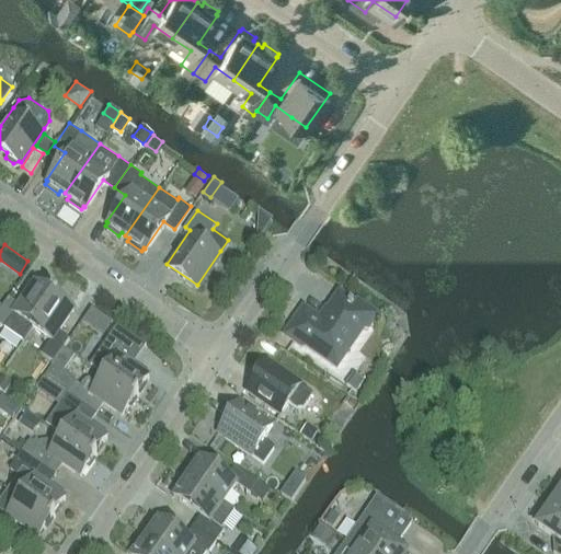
[(8,293),(0,304),(0,321),(4,324),(19,334),(22,337),(32,324),(54,292),(34,278),(19,301),(8,293)]
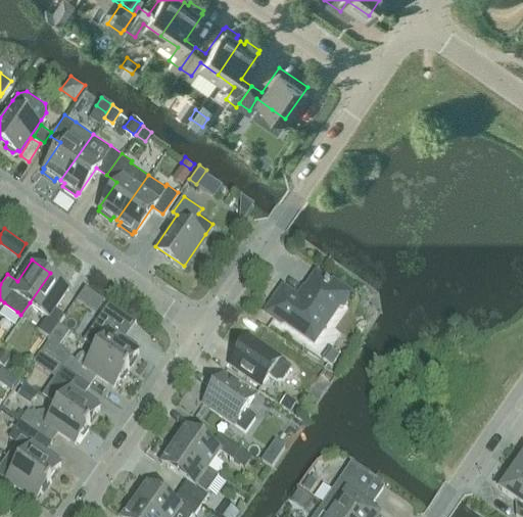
[(350,290),(330,277),(329,280),(316,271),(305,287),(304,287),(304,288),(304,289),(304,291),(305,291),(305,292),(307,293),(301,302),(295,298),(296,296),(296,295),(296,294),(296,293),(295,292),(283,283),(265,309),(281,320),(282,317),(313,338),(338,301),(340,303),(350,290)]
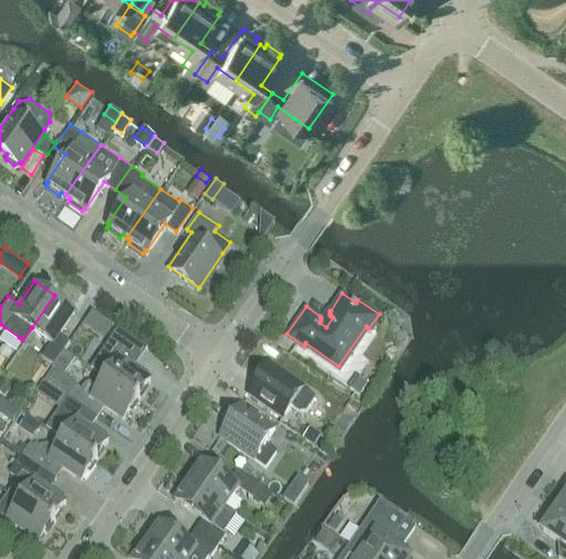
[(59,330),(74,308),(54,295),(32,327),(51,339),(41,354),(53,361),(63,347),(69,338),(59,330)]
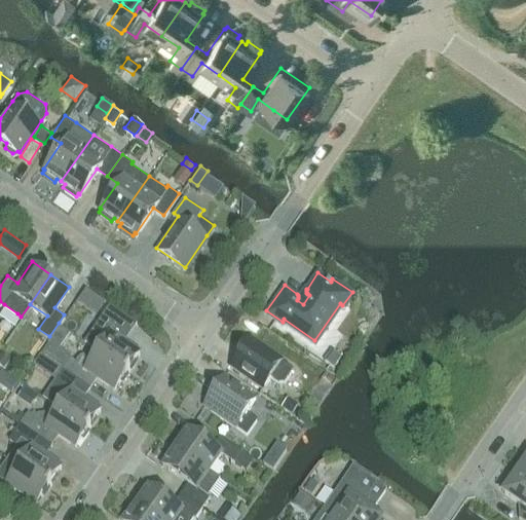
[(110,303),(84,339),(97,348),(126,369),(140,350),(118,336),(132,318),(110,303)]
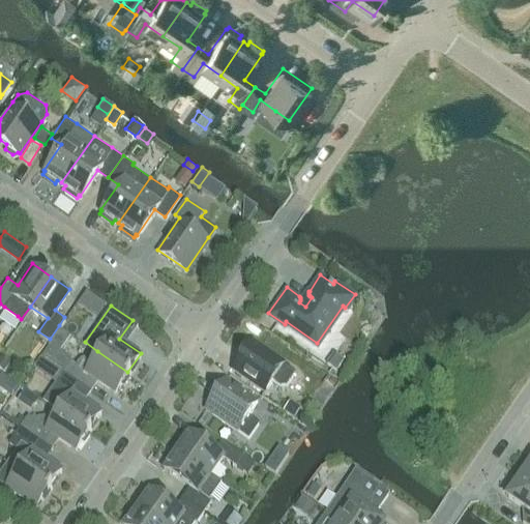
[(50,339),(49,340),(50,341),(60,348),(60,347),(70,332),(59,325),(50,339)]
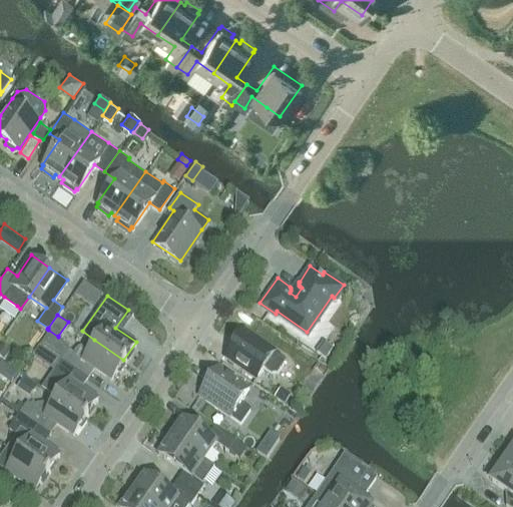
[(242,328),(238,328),(233,335),(235,339),(224,355),(255,376),(264,365),(270,369),(277,369),(284,359),(283,354),(275,349),(275,348),(244,327),(242,328)]
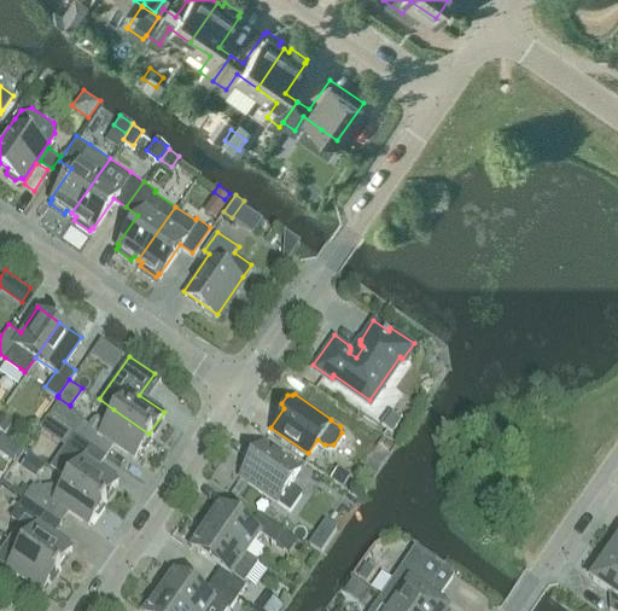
[(52,414),(74,430),(82,417),(83,414),(70,405),(70,406),(58,397),(48,412),(52,414)]
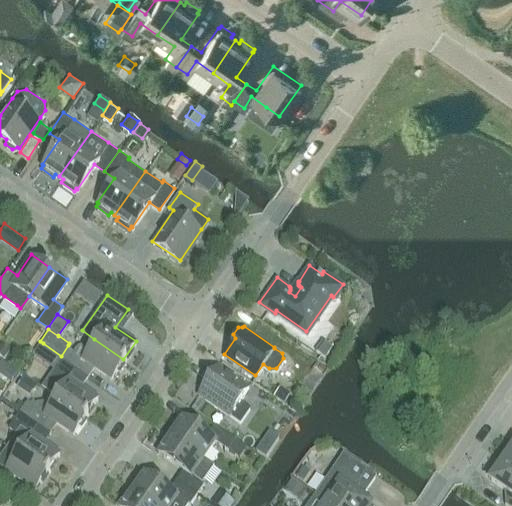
[(316,348),(324,353),(331,344),(322,338),(316,348)]
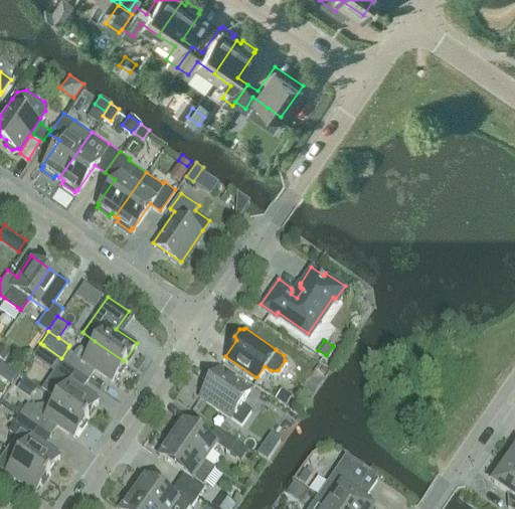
[(112,379),(124,361),(95,341),(90,349),(82,345),(77,345),(74,351),(68,347),(60,358),(82,373),(90,364),(112,379)]
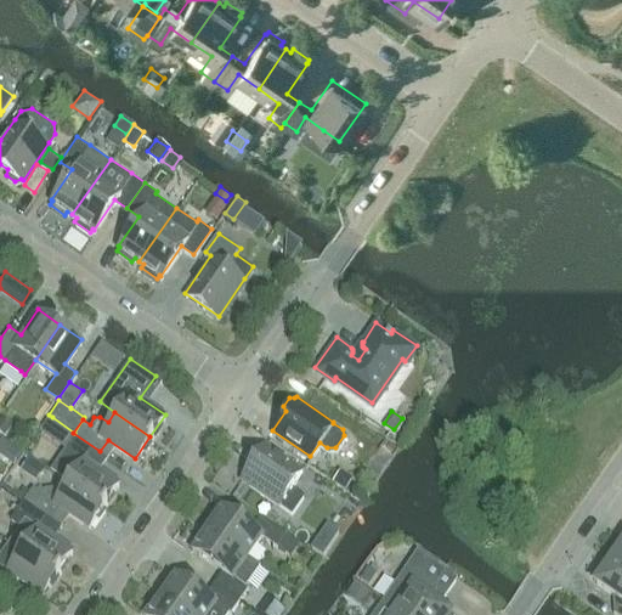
[(11,422),(1,415),(0,415),(0,429),(4,432),(11,422)]
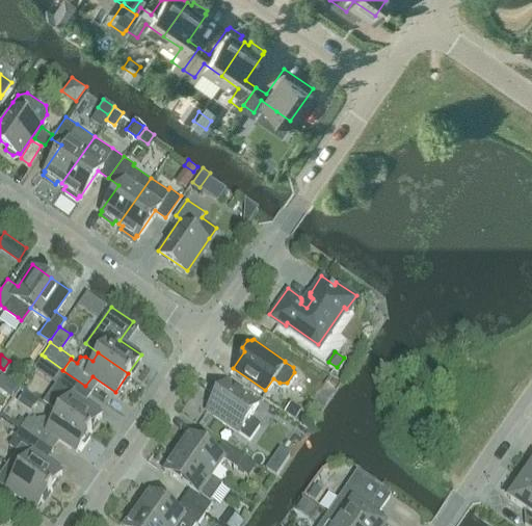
[(78,396),(85,386),(62,370),(55,382),(57,398),(63,402),(58,410),(88,430),(101,412),(78,396)]
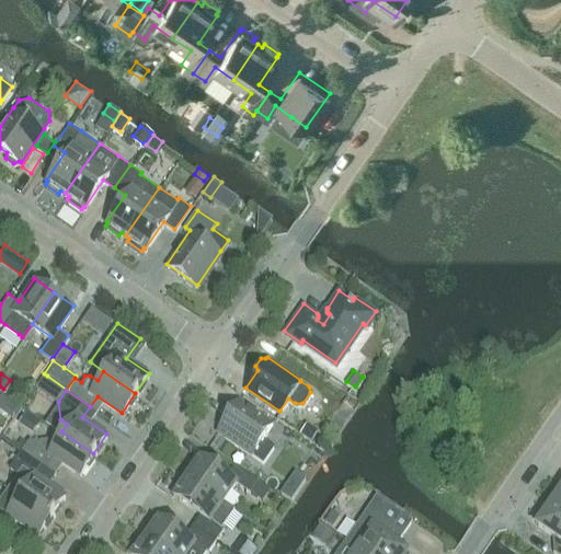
[(262,436),(272,422),(238,397),(227,414),(221,414),(216,422),(218,426),(217,428),(251,452),(251,451),(263,459),(273,443),(262,436)]
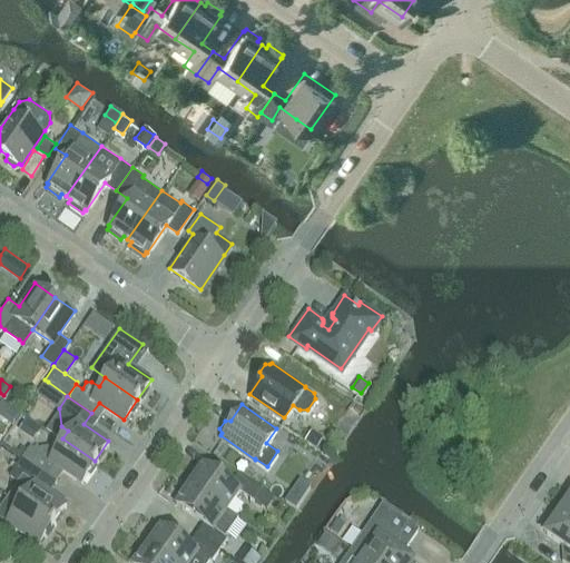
[(323,435),(312,427),(306,436),(316,444),(323,435)]
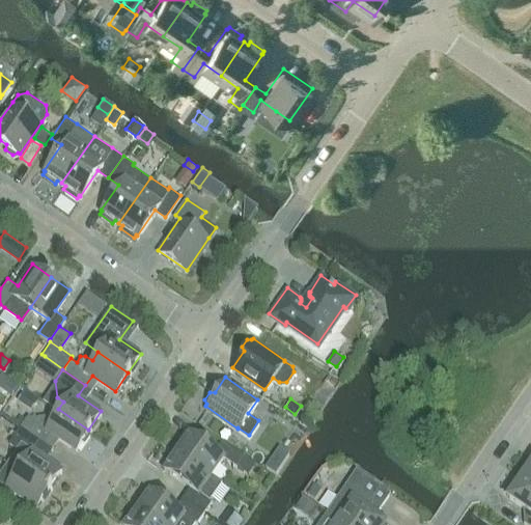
[(76,448),(88,430),(58,409),(53,417),(47,414),(38,414),(35,418),(22,410),(16,419),(15,421),(20,424),(46,442),(53,433),(76,448)]
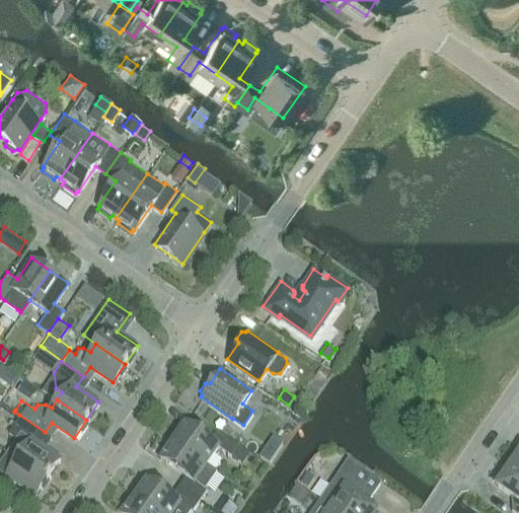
[(38,442),(45,432),(19,415),(9,431),(15,437),(7,448),(48,475),(60,458),(38,442)]
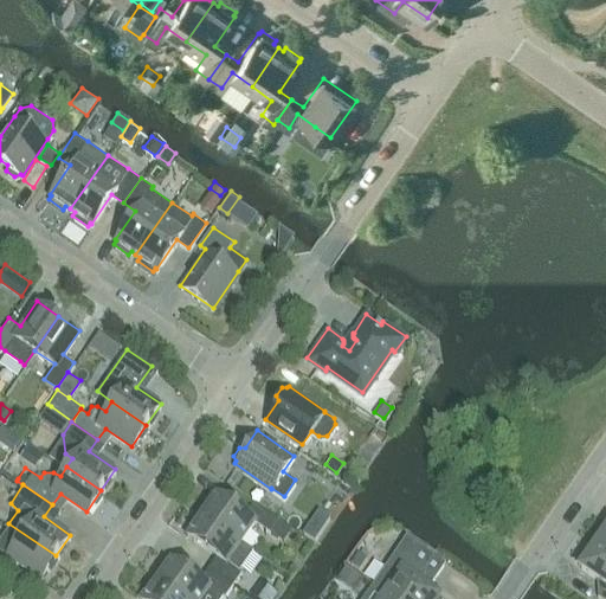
[(212,489),(201,504),(205,507),(201,511),(240,539),(253,519),(269,529),(270,528),(277,534),(285,521),(253,498),(245,510),(216,490),(214,491),(212,489)]
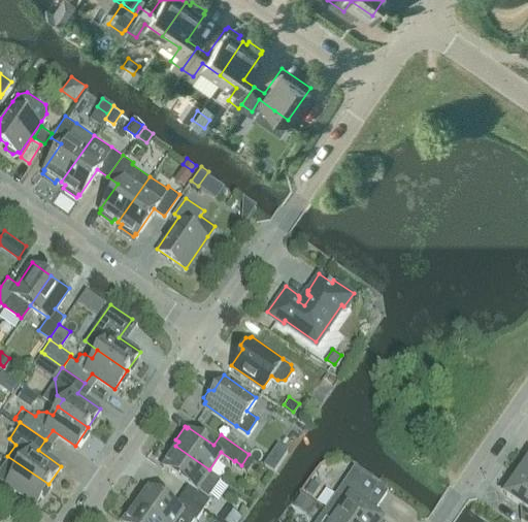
[(180,492),(203,507),(210,495),(209,495),(221,478),(209,469),(175,446),(172,450),(169,448),(160,461),(163,463),(163,464),(188,482),(180,492)]
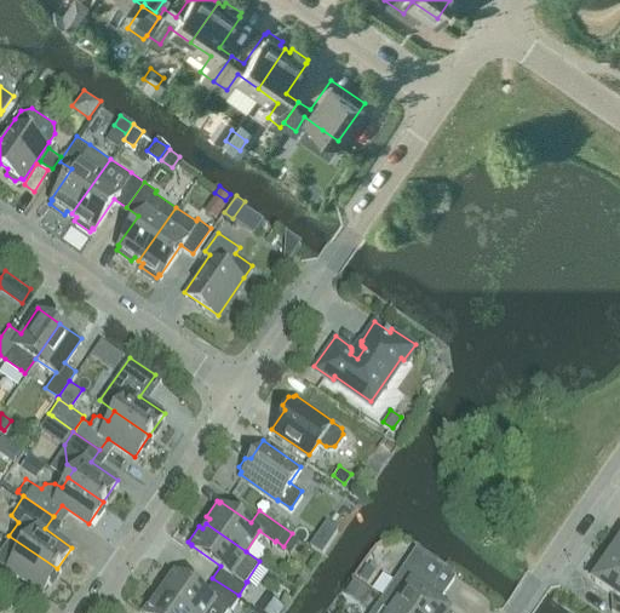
[(317,531),(309,543),(321,550),(326,543),(328,539),(317,531)]
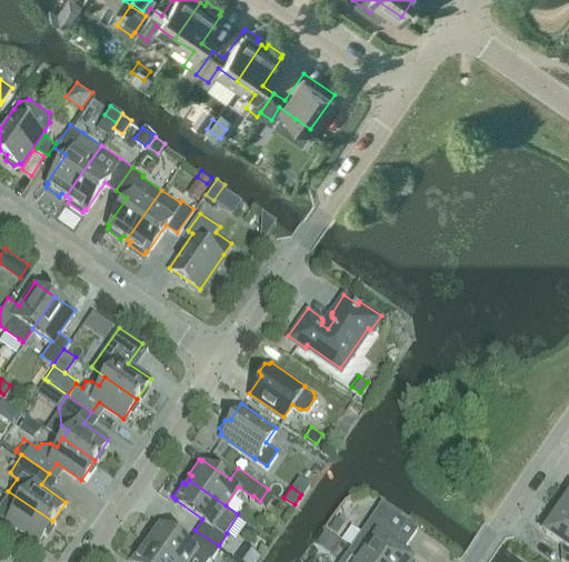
[(568,488),(560,501),(563,503),(559,509),(568,515),(568,488)]
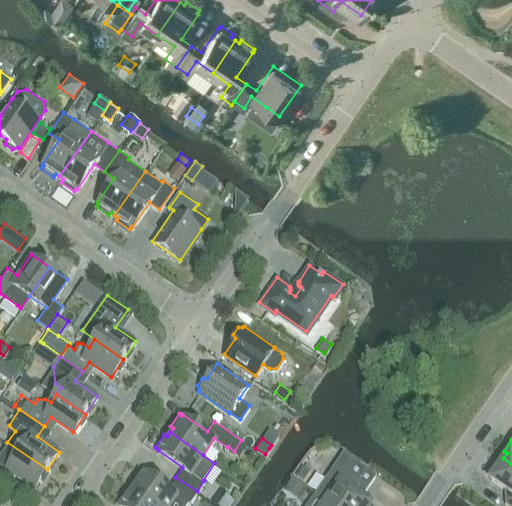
[(35,487),(47,469),(7,442),(0,452),(0,477),(7,483),(14,473),(35,487)]
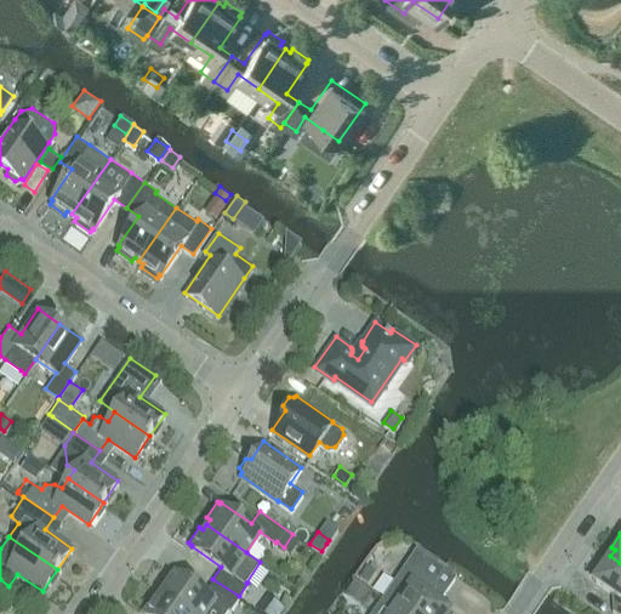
[(419,545),(382,596),(408,613),(450,613),(451,613),(449,610),(449,608),(431,596),(451,567),(419,545)]
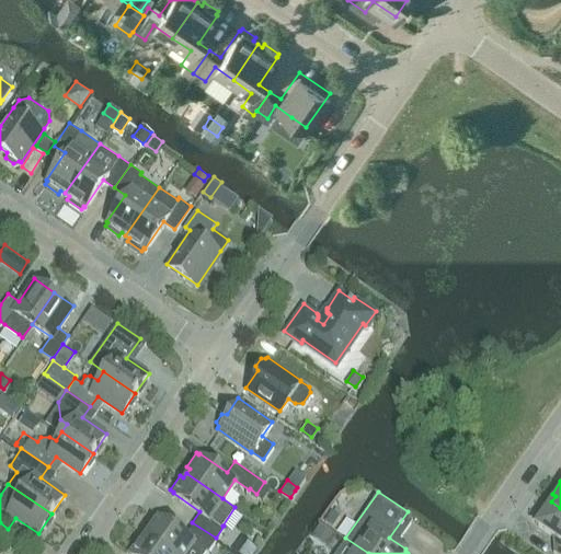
[(560,553),(560,508),(551,501),(548,507),(545,505),(535,519),(538,521),(537,522),(560,538),(552,549),(560,553)]
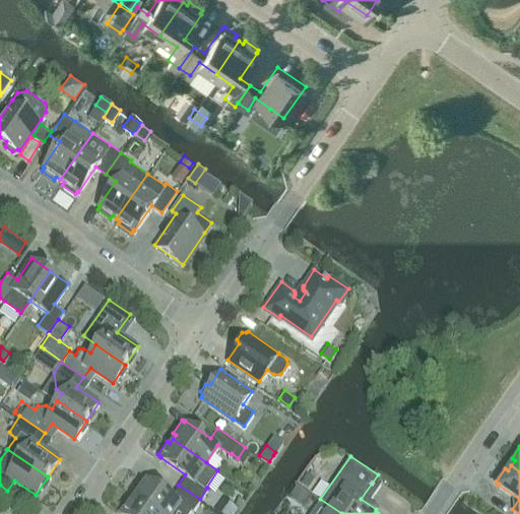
[(142,476),(134,489),(137,491),(134,495),(160,513),(186,513),(190,509),(192,510),(200,499),(178,485),(172,494),(146,477),(145,478),(142,476)]
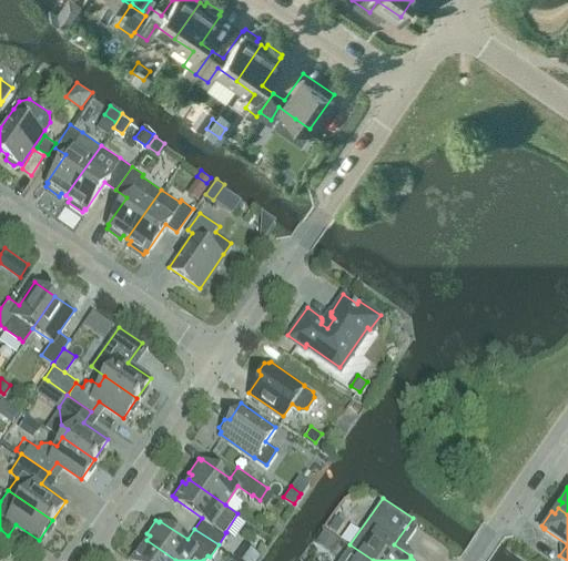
[(340,537),(325,527),(317,539),(332,549),(340,537)]
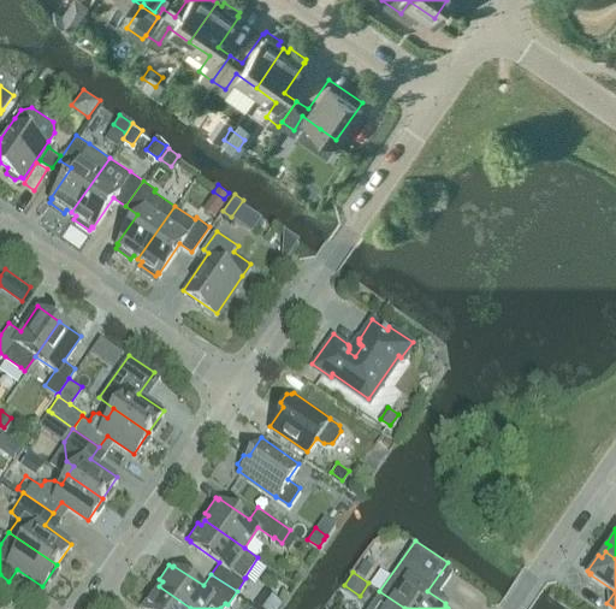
[(190,608),(159,586),(155,591),(152,589),(141,604),(144,607),(143,608),(144,608),(190,608)]
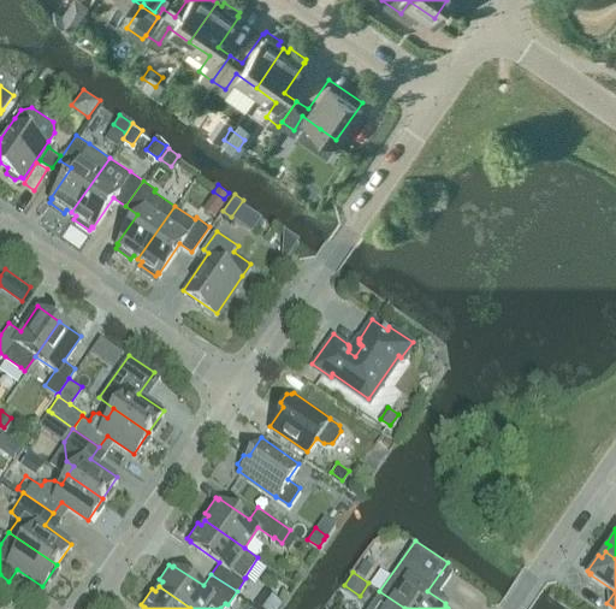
[(404,608),(379,591),(367,608),(404,608)]
